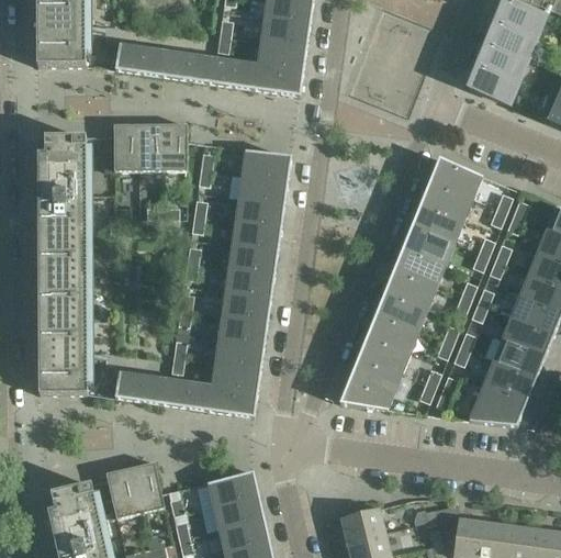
[(36,0),(37,0),(37,4),(36,4),(36,40),(38,40),(38,44),(36,44),(36,66),(85,66),(85,58),(90,58),(90,0),(36,0)]
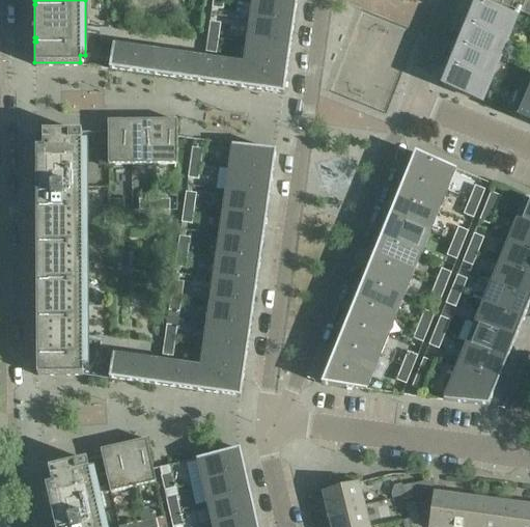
[(251,0),(249,17),(293,23),(293,22),(296,1),(288,0),(251,0)]
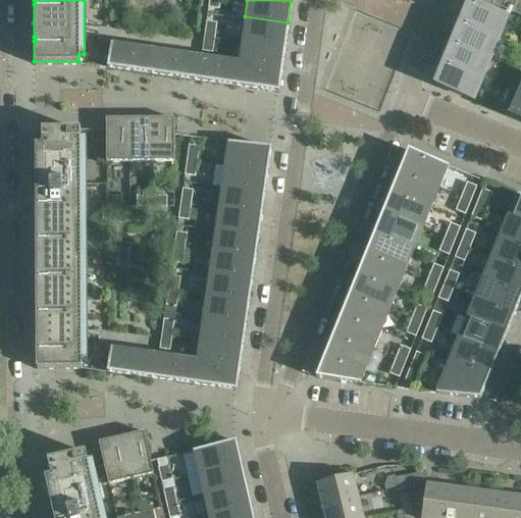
[(506,13),(474,0),(468,0),(461,19),(498,34),(506,13)]
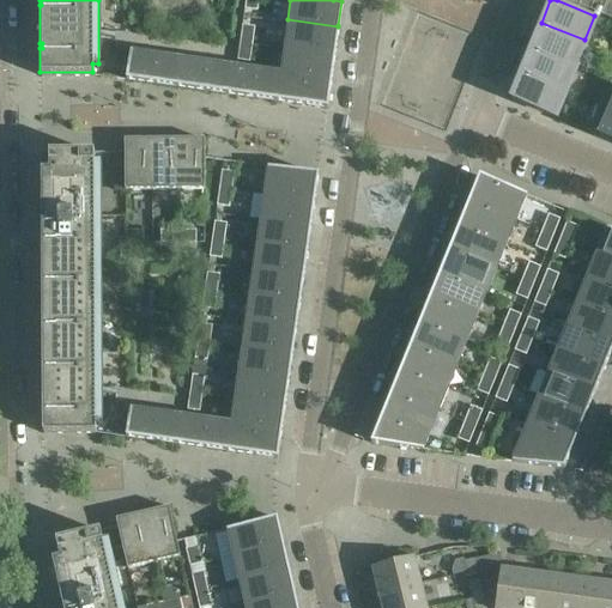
[(288,19),(284,46),(333,53),(338,26),(288,19)]
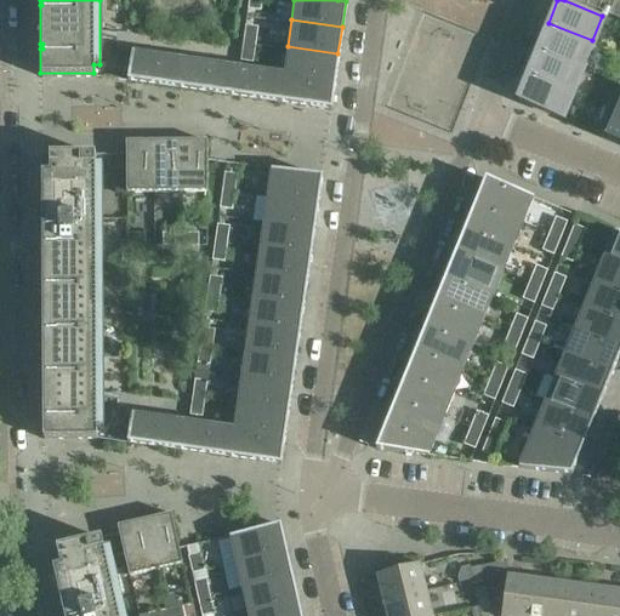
[(244,22),(242,39),(254,41),(256,23),(244,22)]
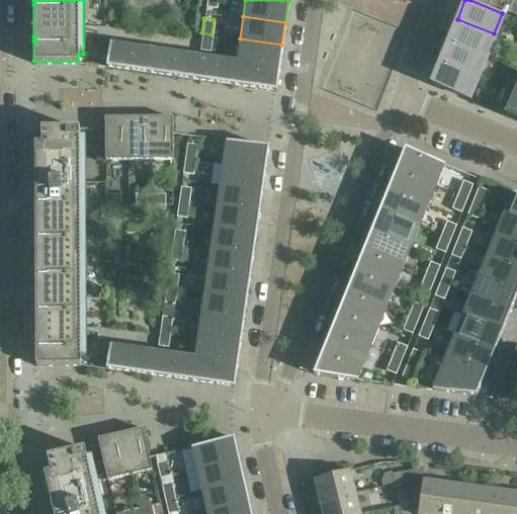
[(494,33),(457,19),(448,39),(485,55),(494,33)]
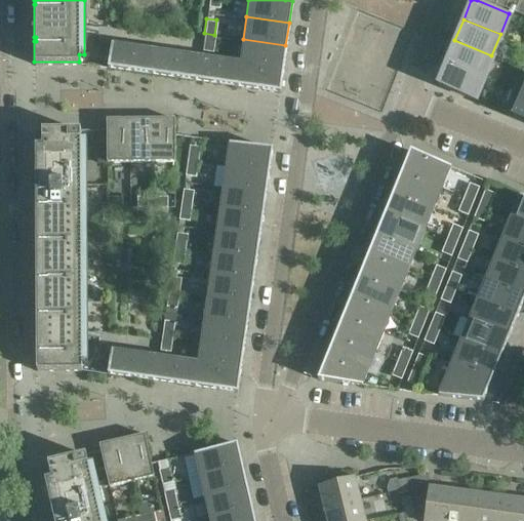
[(214,35),(204,33),(202,48),(212,49),(214,35)]
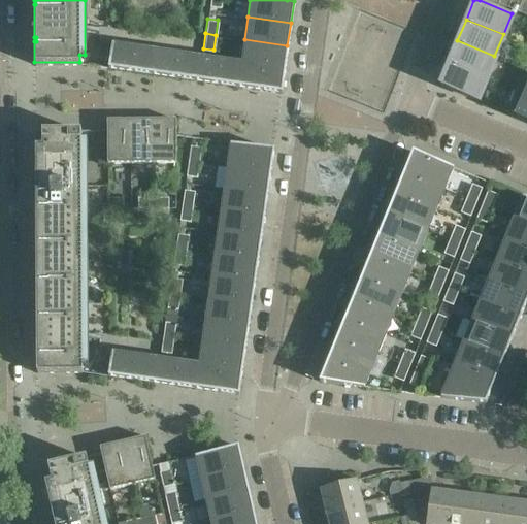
[(244,39),(241,60),(284,66),(287,46),(287,45),(244,39)]
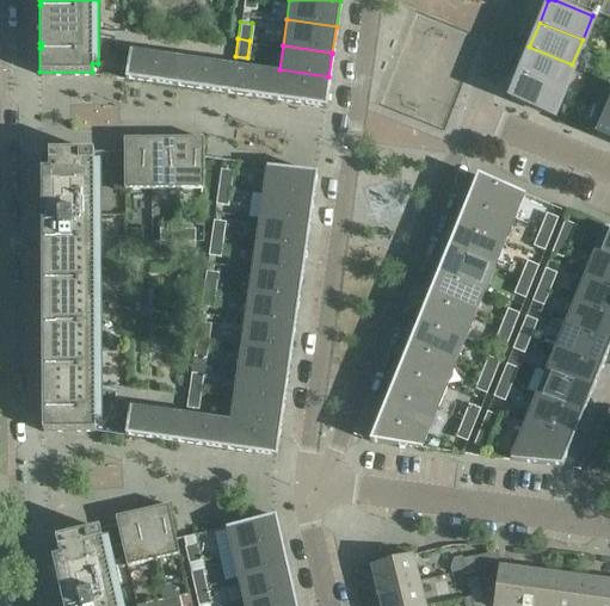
[(562,88),(572,65),(529,47),(519,72),(562,88)]
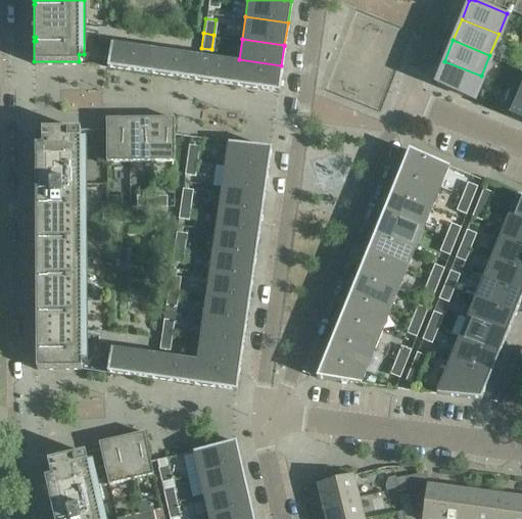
[(109,41),(106,65),(151,72),(154,47),(109,41)]
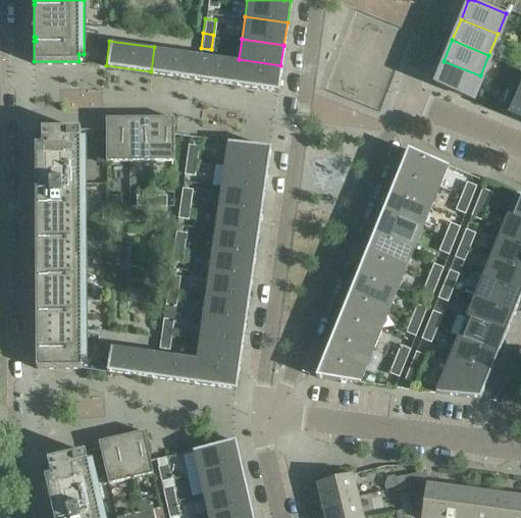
[(154,47),(151,71),(193,78),(197,53),(154,47)]
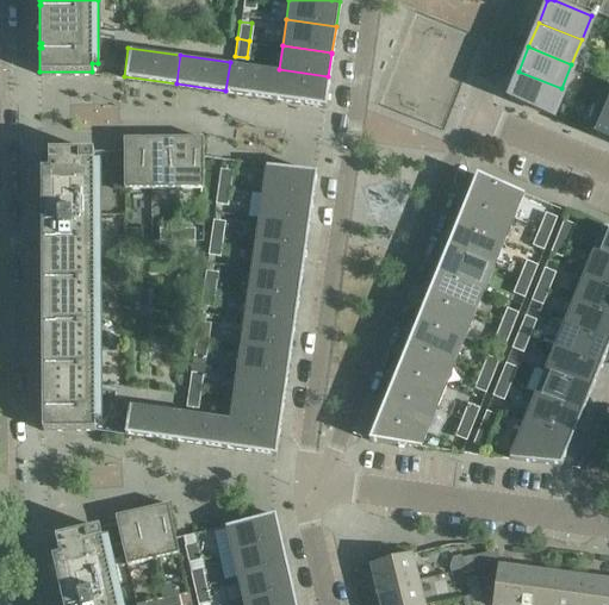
[(230,62),(225,91),(275,98),(279,69),(230,62)]
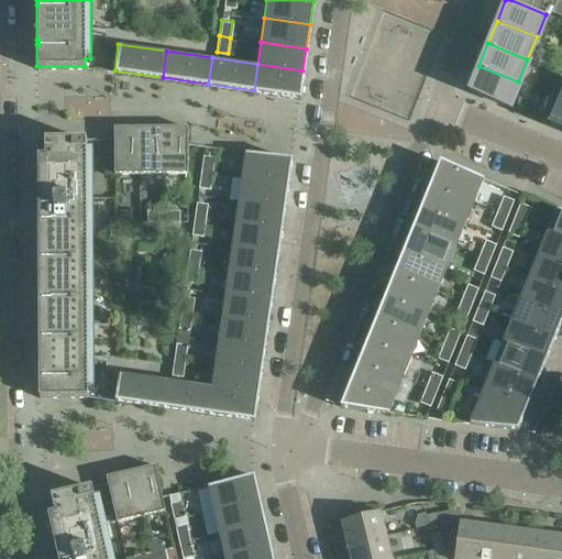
[(257,64),(254,90),(299,97),(302,70),(257,64)]
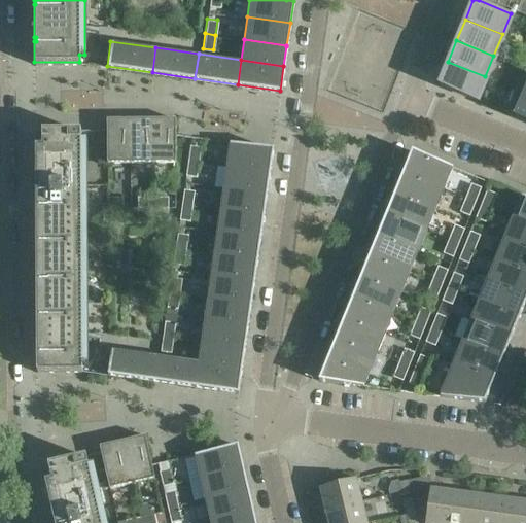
[(477,98),(485,76),(448,62),(440,82),(477,98)]
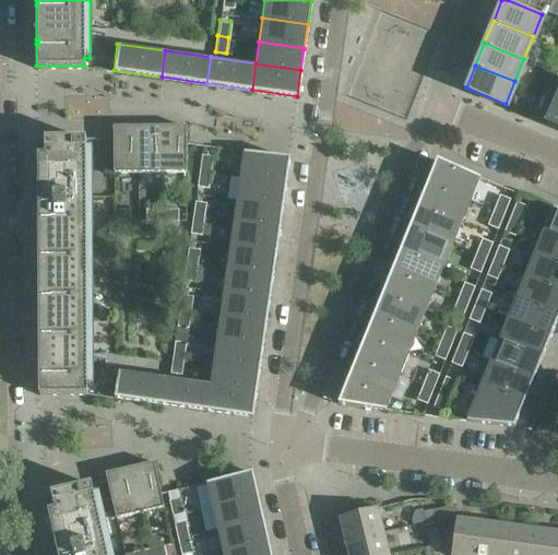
[(553,81),(545,78),(539,91),(547,94),(553,81)]
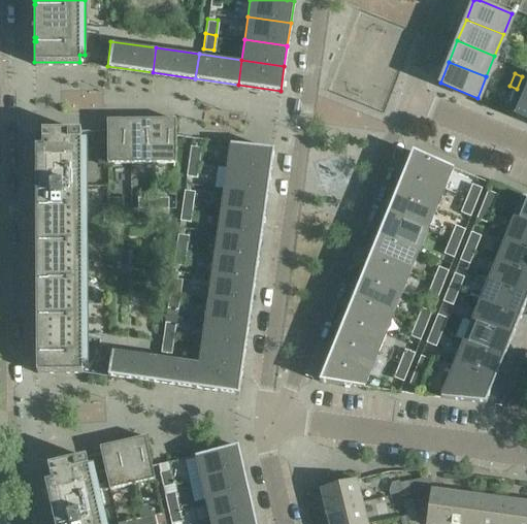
[(526,80),(515,110),(526,116),(526,80)]
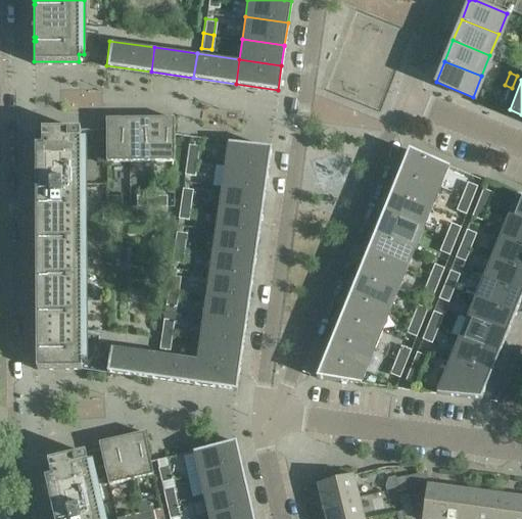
[(507,101),(512,88),(505,85),(499,98),(507,101)]
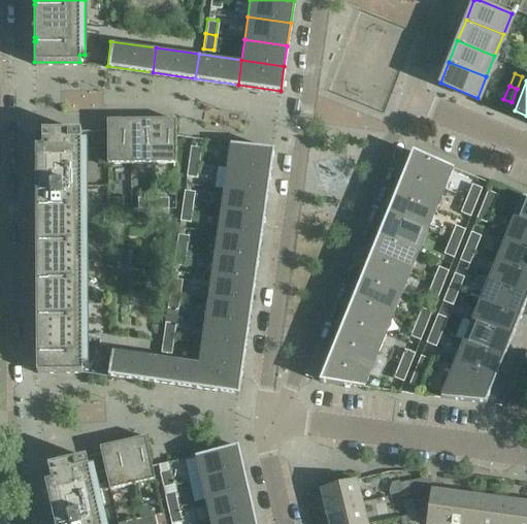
[(129,117),(106,117),(106,160),(129,160),(129,117)]
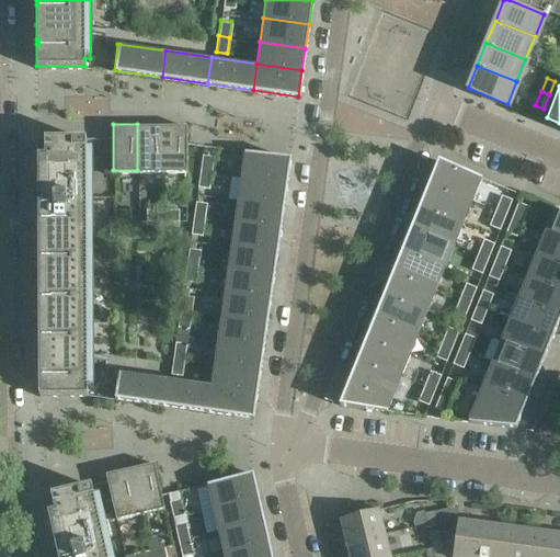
[(161,124),(137,124),(137,170),(161,170),(161,124)]
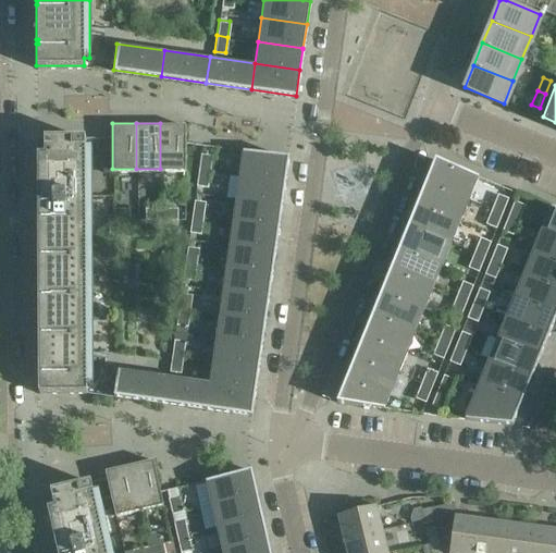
[(184,123),(160,123),(160,169),(184,169),(184,123)]
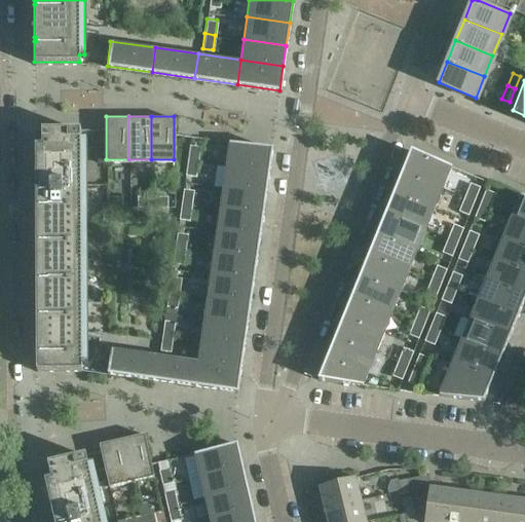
[(80,127),(34,127),(34,158),(36,158),(36,162),(35,163),(35,195),(36,195),(36,200),(35,200),(35,232),(36,232),(36,237),(35,236),(35,269),(37,269),(37,274),(35,274),(35,306),(37,306),(37,310),(35,311),(35,343),(37,343),(37,347),(35,348),(35,368),(81,368),(81,361),(86,361),(85,136),(80,136),(80,127)]
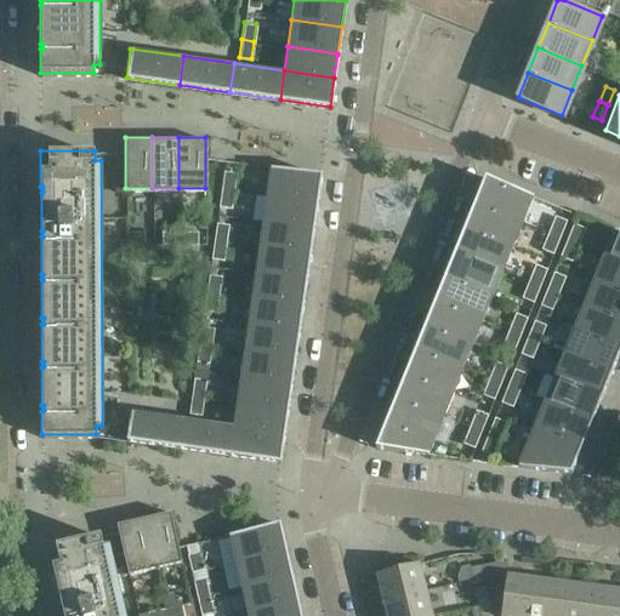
[(271,165),(267,193),(317,200),(320,172),(271,165)]
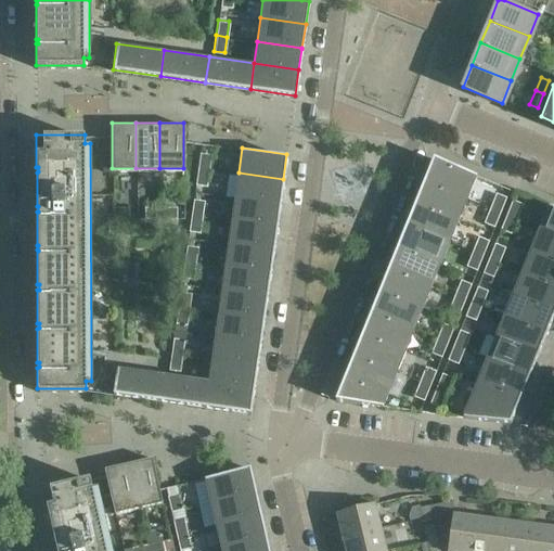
[(200,151),(197,167),(208,168),(210,152),(200,151)]
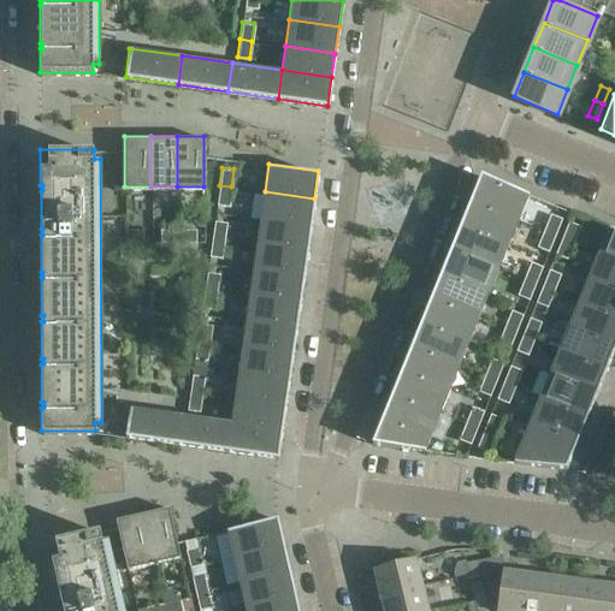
[(480,172),(471,197),(518,217),(527,191),(480,172)]
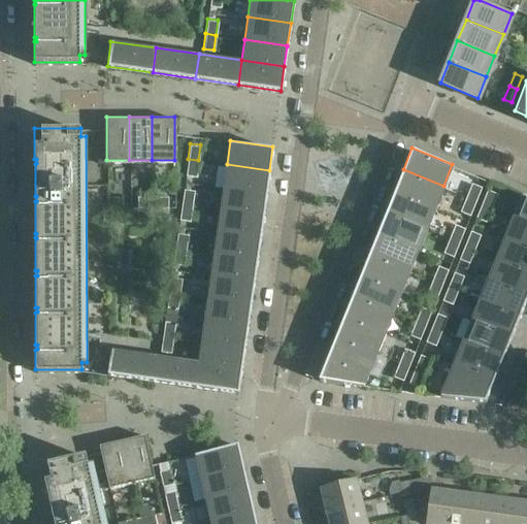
[(188,159),(185,173),(196,175),(198,160),(188,159)]
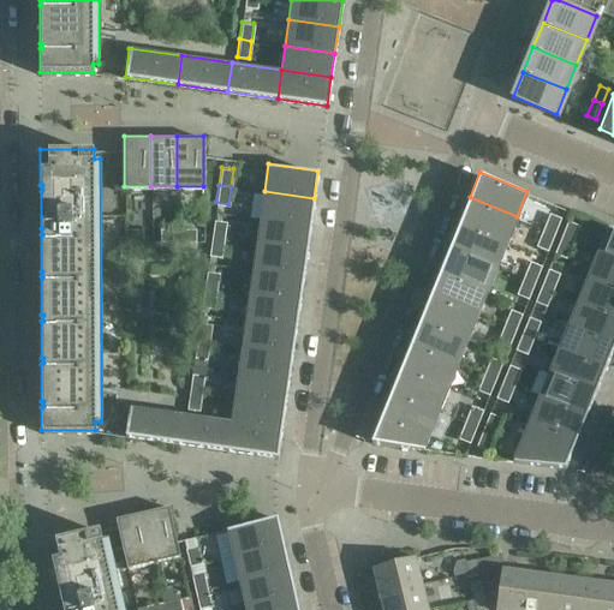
[(264,191),(261,216),(310,223),(314,198),(264,191)]
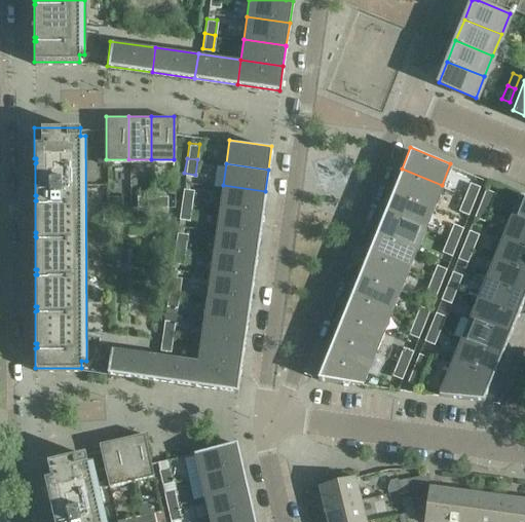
[(402,169),(394,189),(434,206),(442,185),(402,169)]
